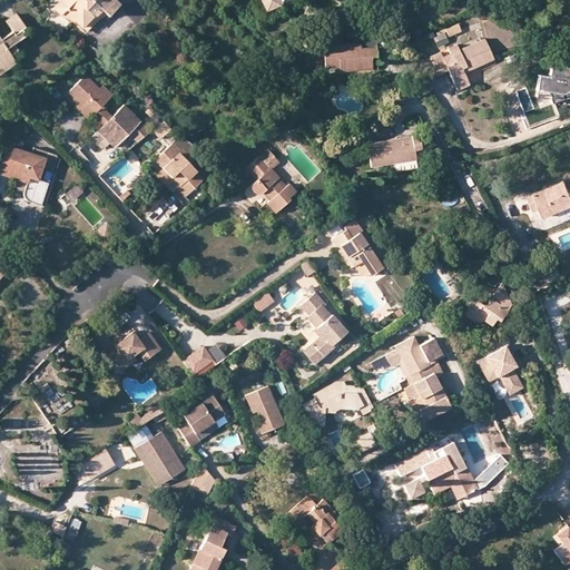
[(58,0),(52,7),(60,15),(65,9),(71,13),(71,18),(82,27),(92,17),(94,18),(102,10),(106,12),(109,15),(119,2),(116,0),(58,0)]
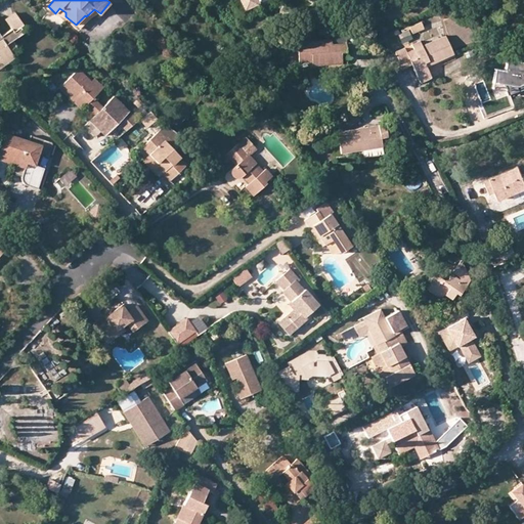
[(59,8),(55,13),(66,17),(78,29),(87,18),(97,11),(94,9),(86,16),(85,15),(76,25),(66,16),(66,12),(59,8)]
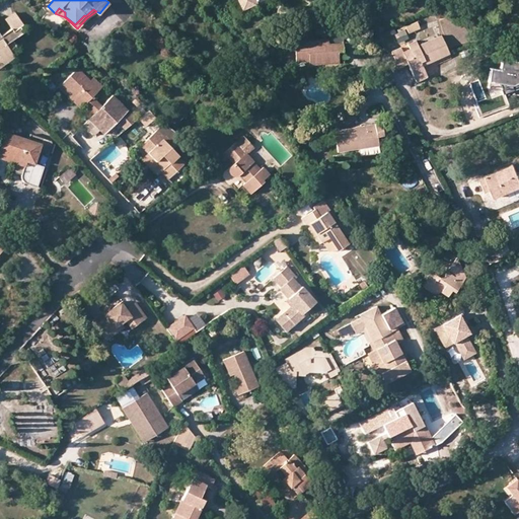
[(0,67),(15,57),(14,56),(10,49),(15,46),(11,39),(21,31),(19,26),(22,24),(14,11),(4,18),(11,27),(0,34),(0,67)]
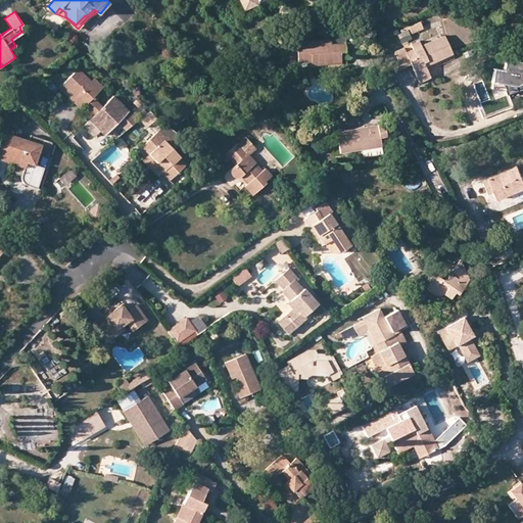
[(420,20),(409,26),(410,29),(412,33),(424,27),(420,20)]
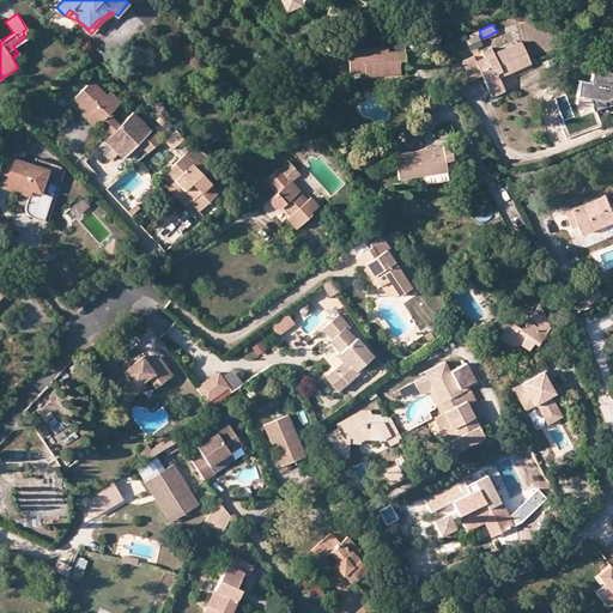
[(465,32),(451,38),(454,43),(467,37),(465,32)]
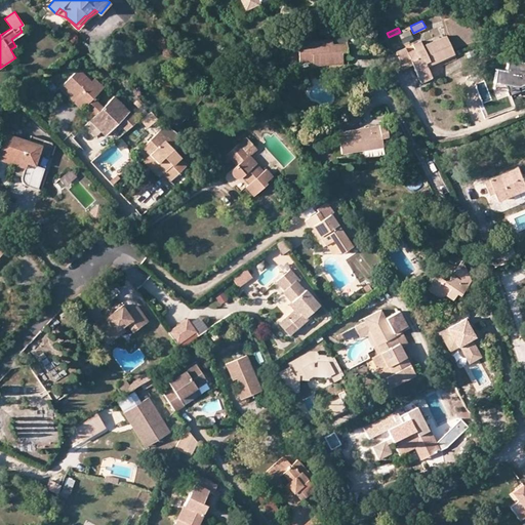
[(408,31),(404,32),(398,35),(401,44),(412,39),(408,31)]
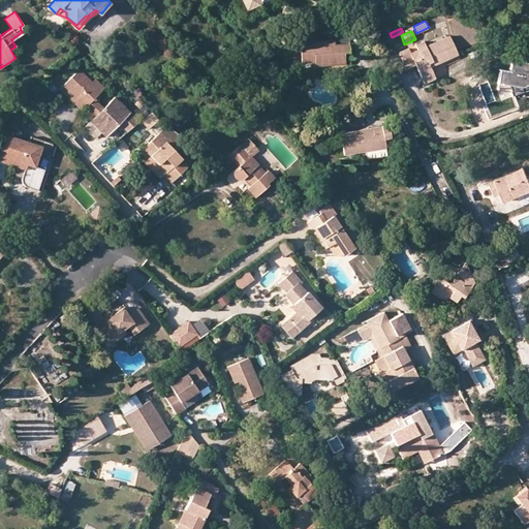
[(458,54),(449,35),(426,45),(424,41),(415,44),(417,50),(410,53),(408,49),(399,53),(406,69),(415,65),(421,76),(433,72),(431,67),(458,54)]
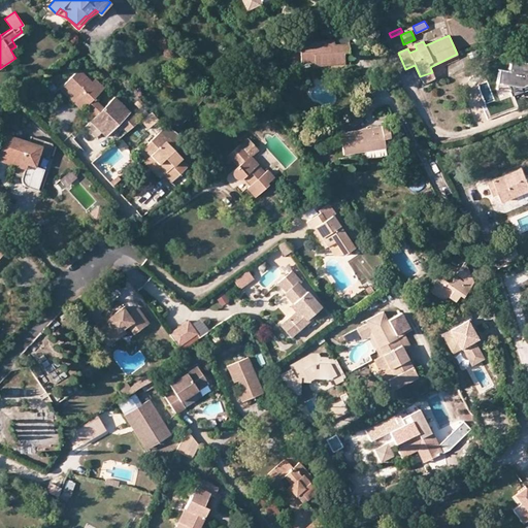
[(312,65),(341,64),(341,53),(347,53),(345,44),(331,45),(331,41),(300,43),(301,62),(312,62),(312,65)]
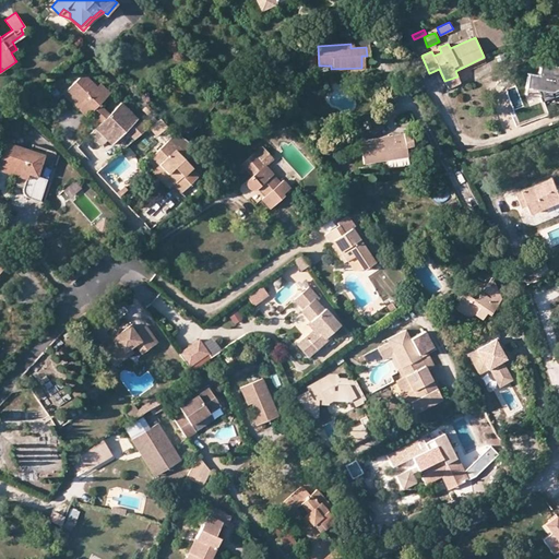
[(429,73),(421,56),(411,60),(418,78),(429,73)]
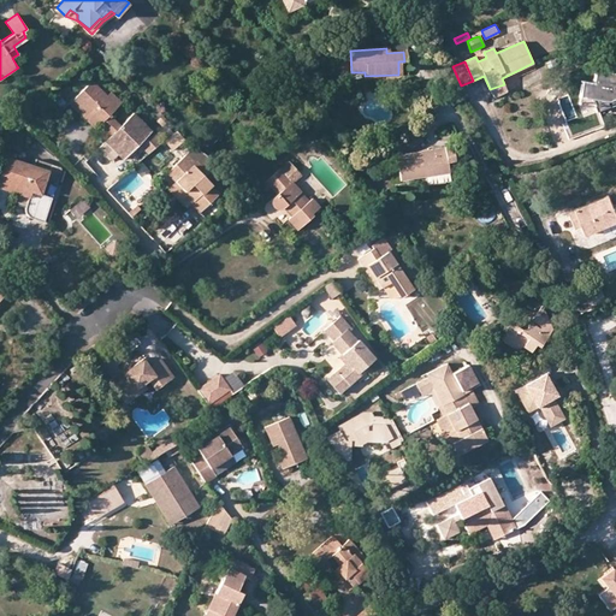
[(581,81),(579,99),(592,100),(604,104),(615,99),(615,90),(615,72),(596,70),(594,82),(581,81)]
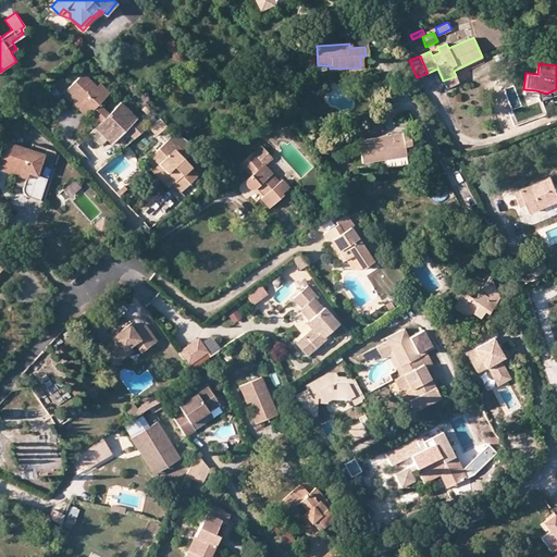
[(67,89),(89,112),(101,123),(111,113),(99,104),(110,91),(101,83),(97,85),(84,73),(67,89)]
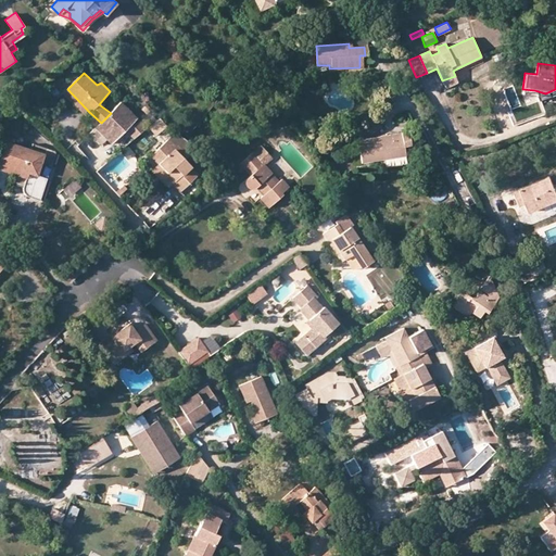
[(456,83),(455,76),(442,80),(445,87),(456,83)]
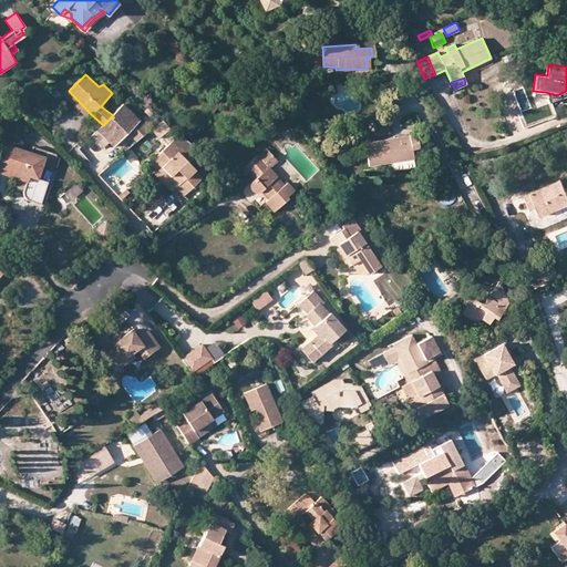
[(556,95),(545,92),(549,104),(566,98),(566,83),(566,91),(556,95)]
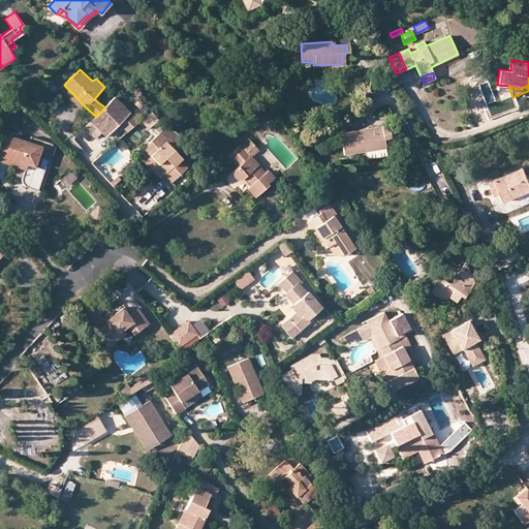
[(85,106),(64,85),(60,89),(82,110),(85,106)]
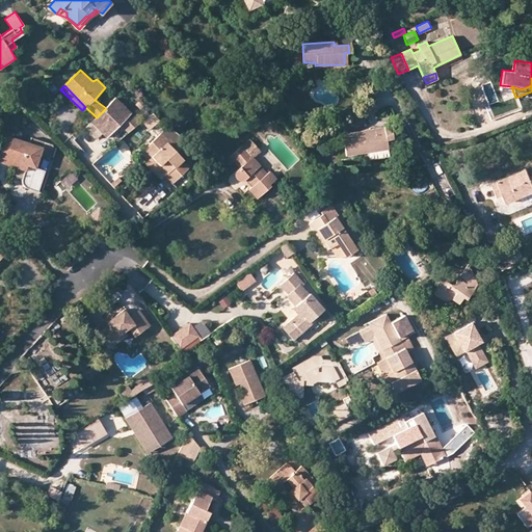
[(108,138),(132,114),(115,98),(106,108),(97,117),(92,122),(108,138)]
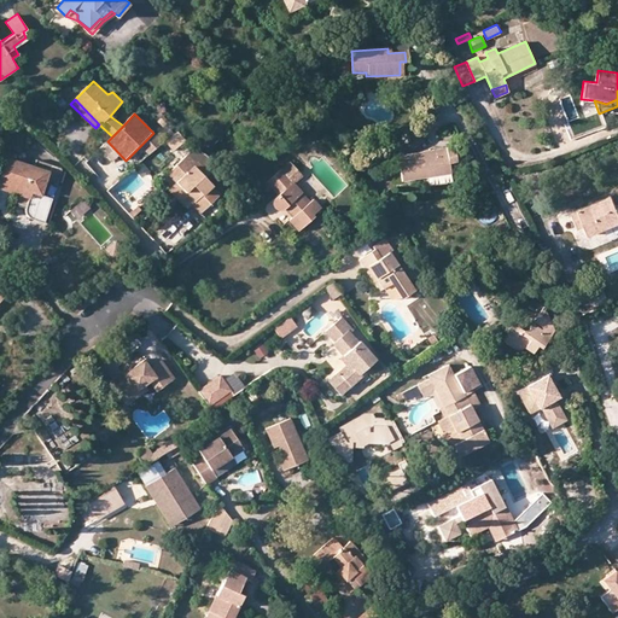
[(415,130),(404,136),(409,145),(420,139),(415,130)]
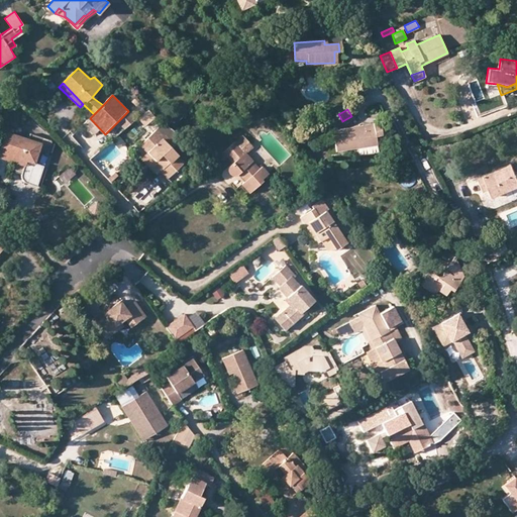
[(119,122),(125,128),(137,119),(129,112),(119,122)]
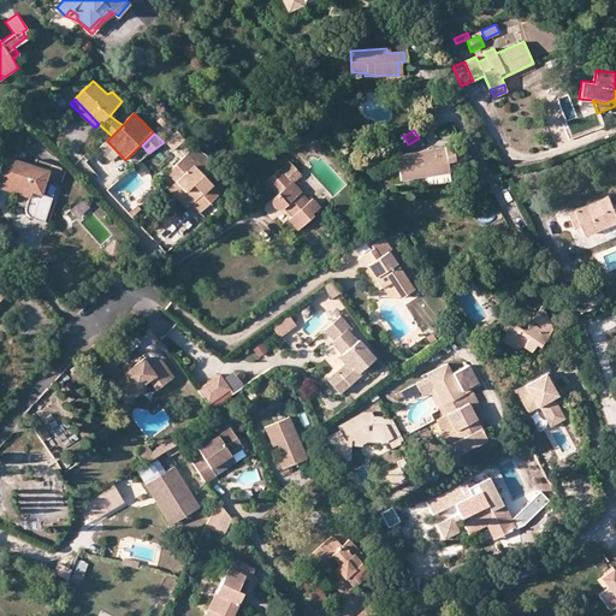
[(445,160),(469,157),(461,143),(395,154),(398,178),(424,175),(448,170),(445,160)]
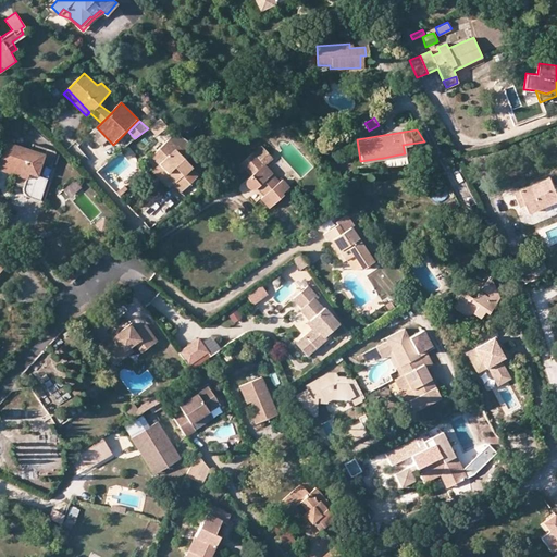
[(170,183),(177,190),(198,173),(181,156),(190,143),(175,132),(149,155),(173,181),(170,183)]
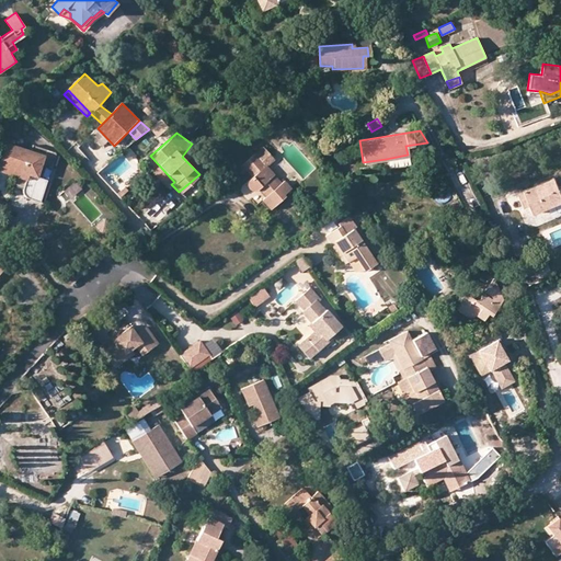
[(46,179),(37,175),(42,163),(50,165),(55,152),(35,146),(33,151),(0,140),(0,170),(18,175),(15,183),(23,185),(22,190),(24,194),(26,196),(39,201),(46,179)]
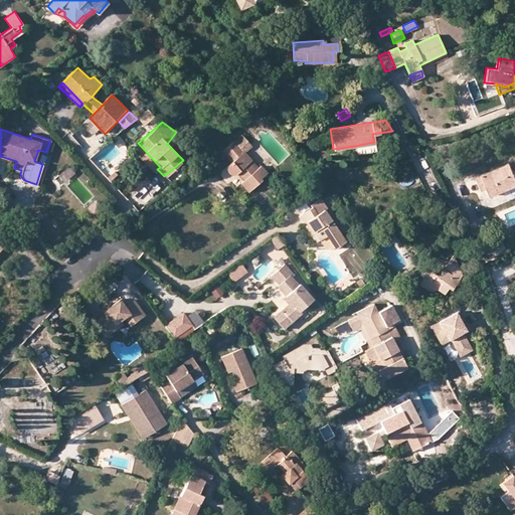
[(240,183),(248,191),(262,180),(261,177),(268,173),(261,166),(259,167),(255,170),(248,162),(251,159),(234,140),(221,151),(230,162),(226,166),(227,172),(231,175),(235,174),(239,171),(240,170),(247,177),(245,179),(240,183)]
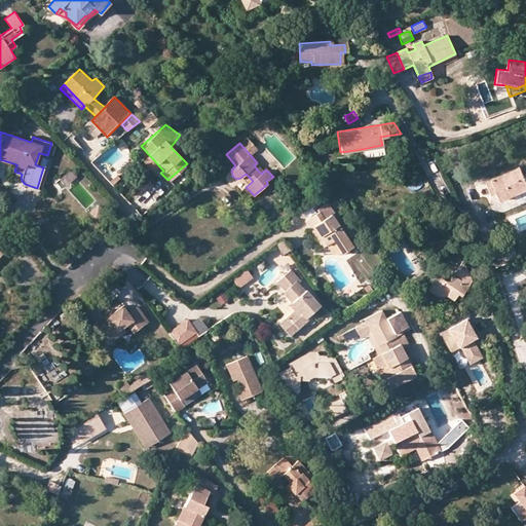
[(382,145),(362,149),(363,156),(383,152),(382,145)]
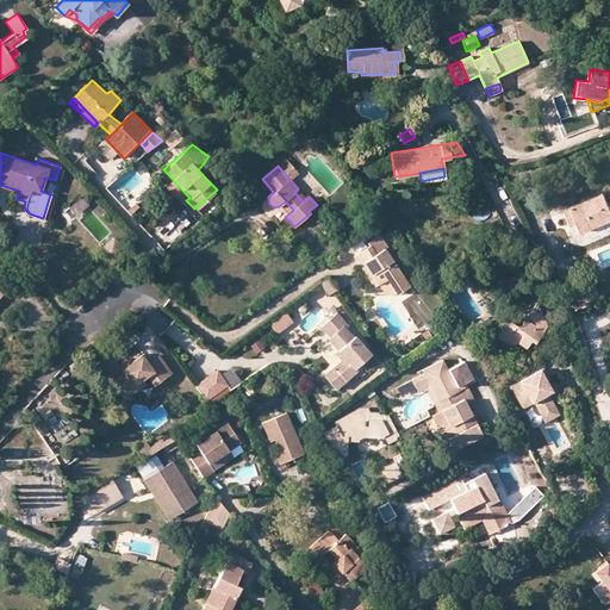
[(303,201),(306,198),(298,188),(294,192),(303,201)]
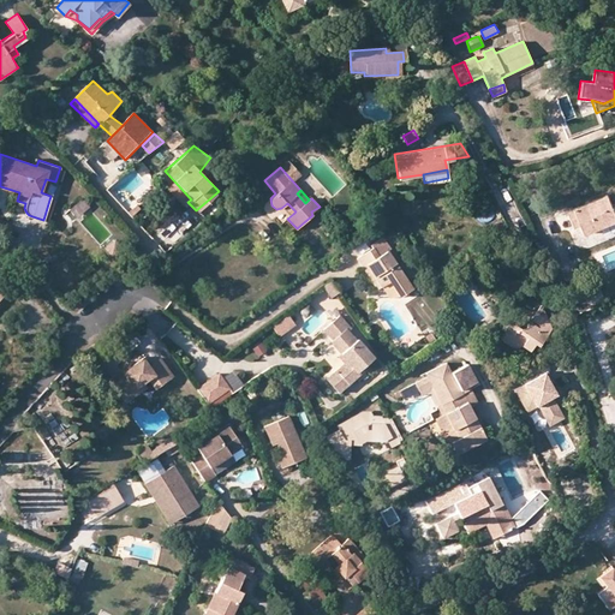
[(607,193),(567,209),(573,226),(579,224),(584,233),(614,220),(614,213),(614,203),(611,206),(607,193)]
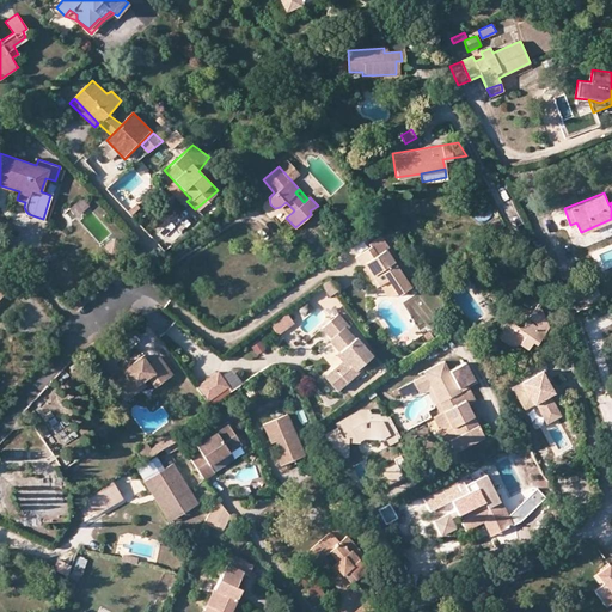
[(80,197),(68,208),(77,218),(89,207),(80,197)]
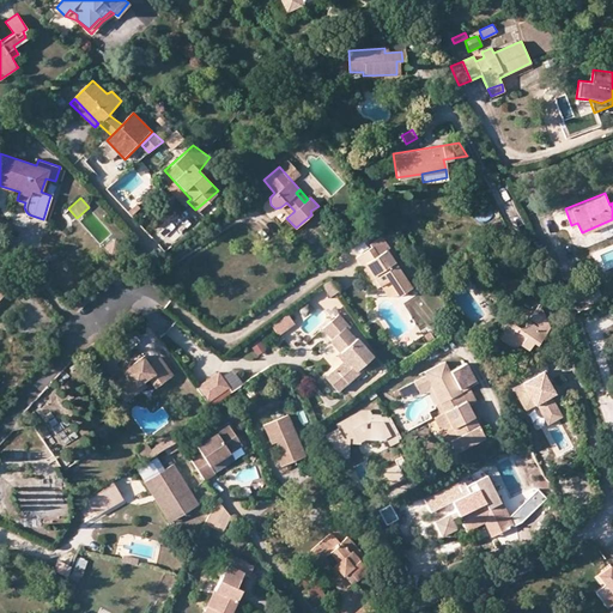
[(126,212),(129,217),(138,208),(135,205),(126,212)]
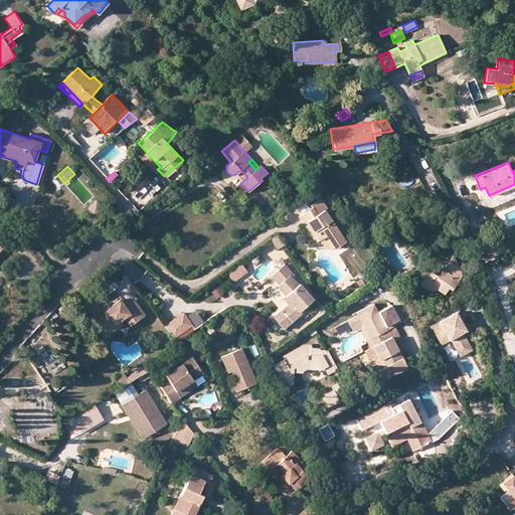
[(98,206),(94,201),(86,208),(91,212),(98,206)]
